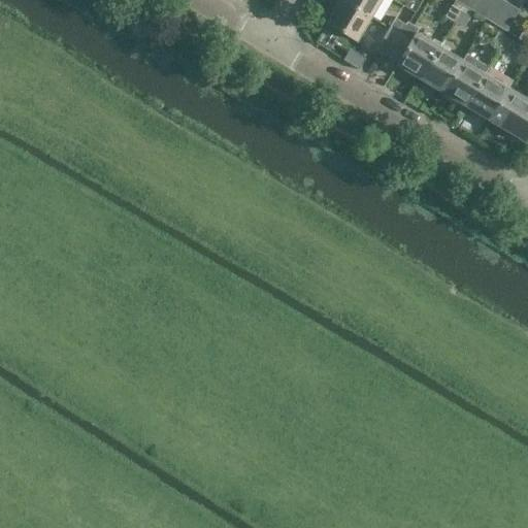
[(370,17),(343,0),(340,0),(327,24),(356,41),(370,17)]
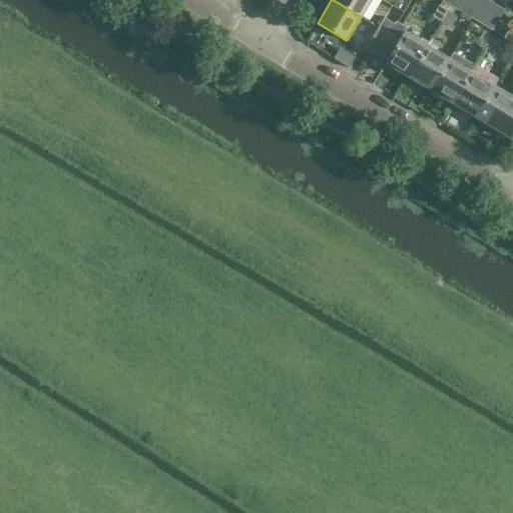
[(334,0),(360,16),(369,0),(334,0)]
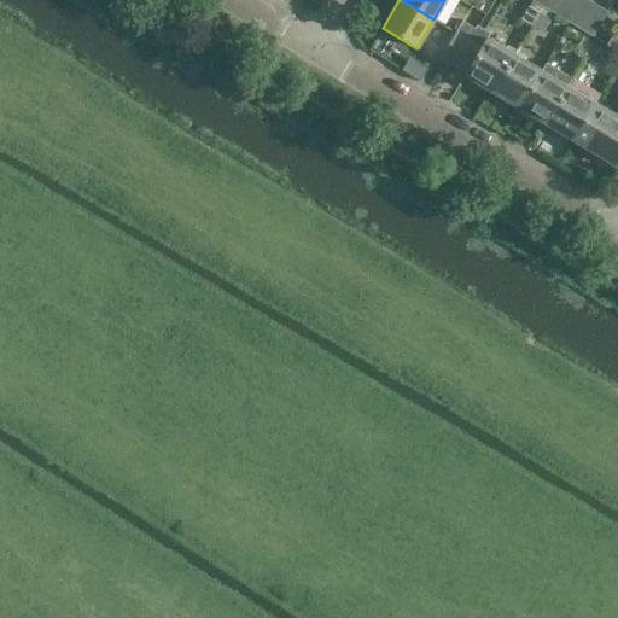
[(557,16),(565,0),(549,0),(544,9),(557,16)]
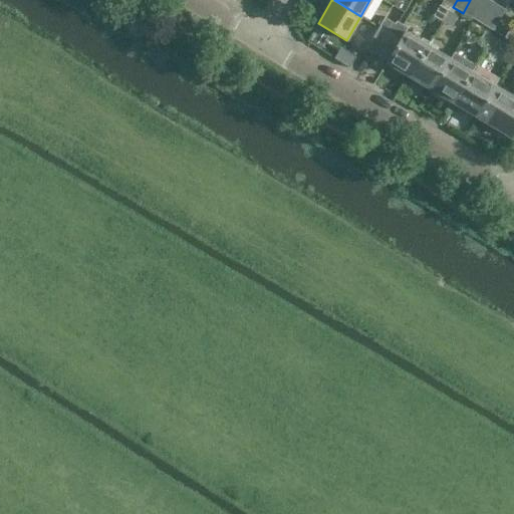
[(470,0),(463,13),(473,19),(483,0),(470,0)]
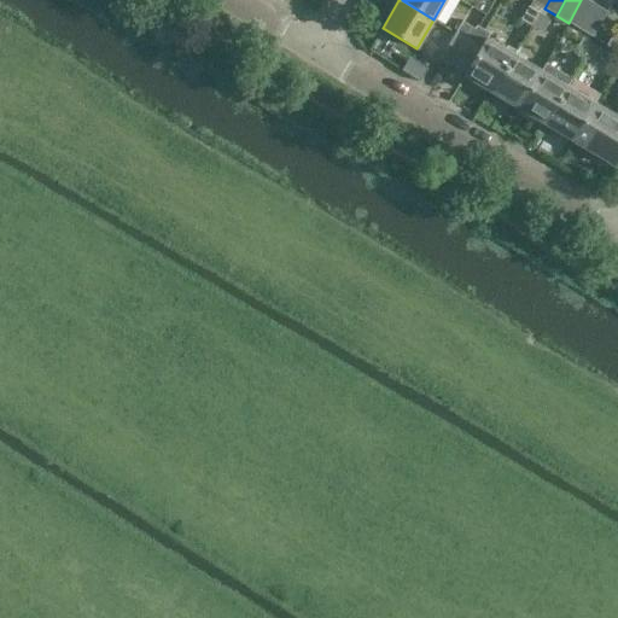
[(589,0),(581,0),(569,23),(579,29),(595,4),(589,0)]
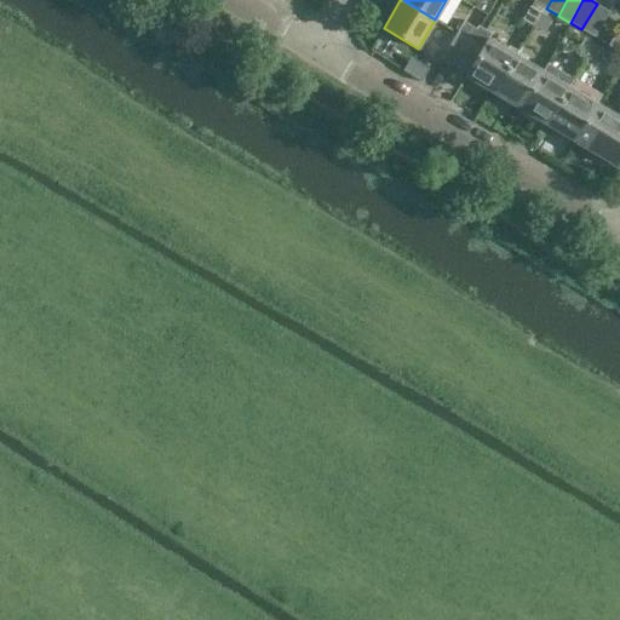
[(597,4),(581,29),(593,38),(609,11),(597,4)]
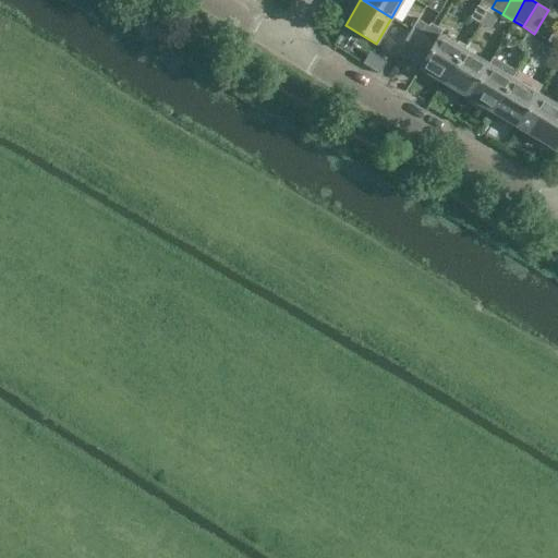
[(480,23),(487,11),(477,5),(470,17),(480,23)]
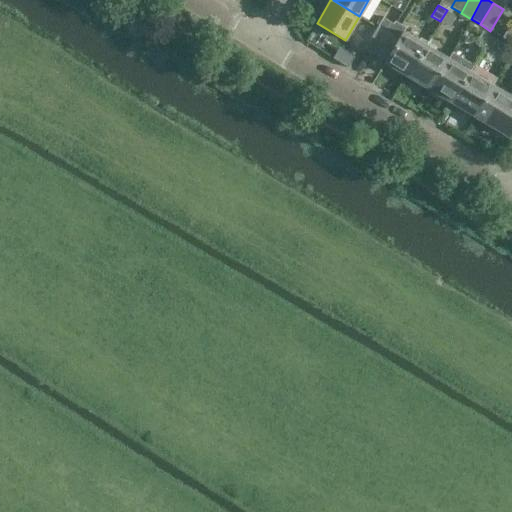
[(447,10),(440,21),(449,27),(456,15),(447,10)]
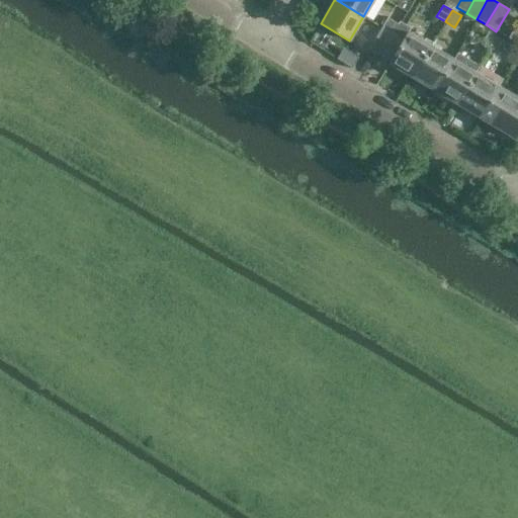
[(393,32),(398,23),(389,18),(383,26),(393,32)]
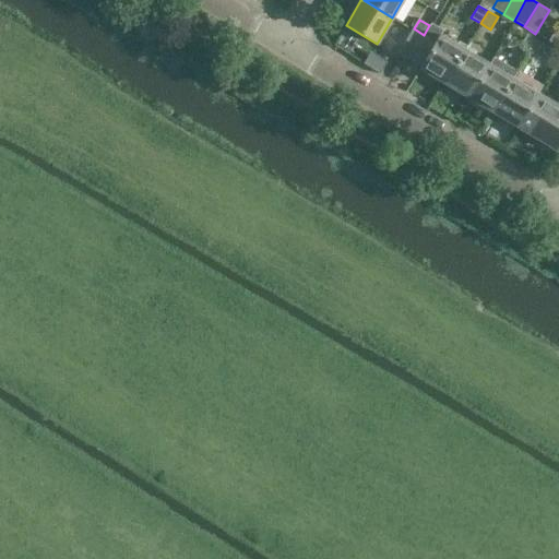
[(444,83),(465,49),(440,35),(443,30),(430,23),(429,25),(424,35),(409,59),(420,66),(419,69),(444,83)]
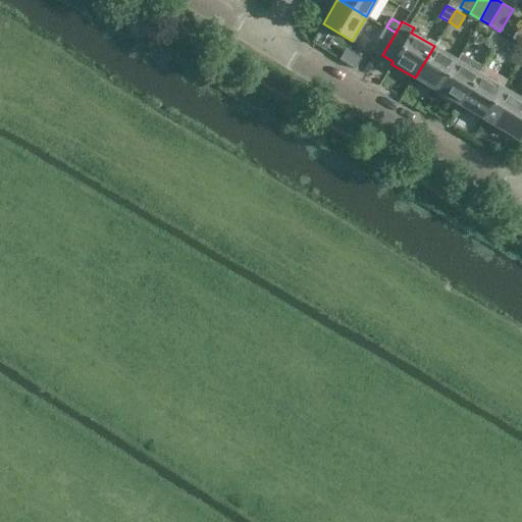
[(382,55),(396,33),(386,27),(372,49),(382,55)]
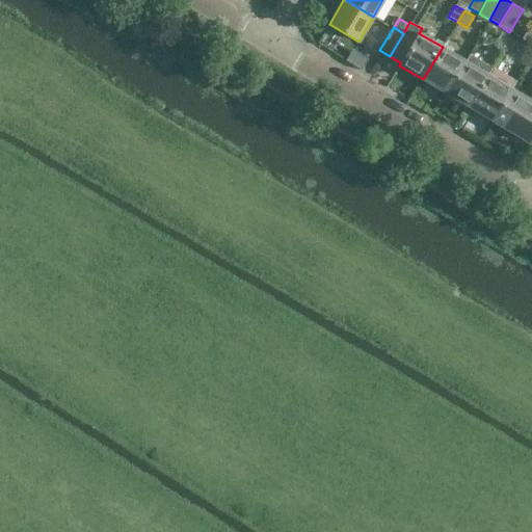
[(522,38),(530,44),(531,40),(531,29),(528,28),(522,38)]
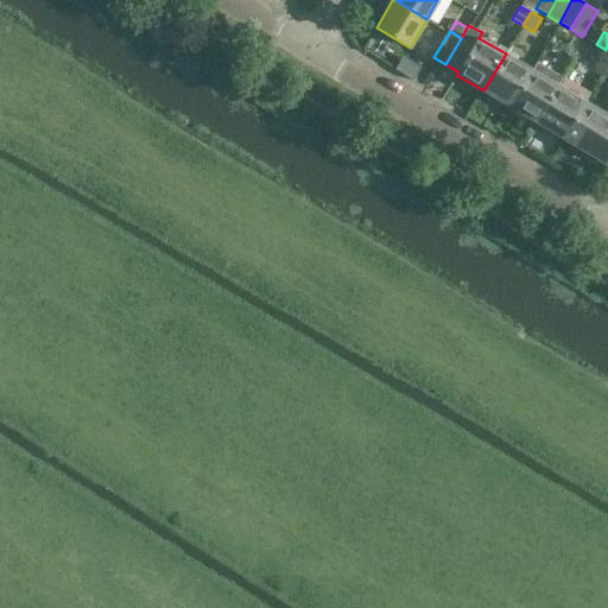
[(576,57),(584,44),(572,37),(564,51),(576,57)]
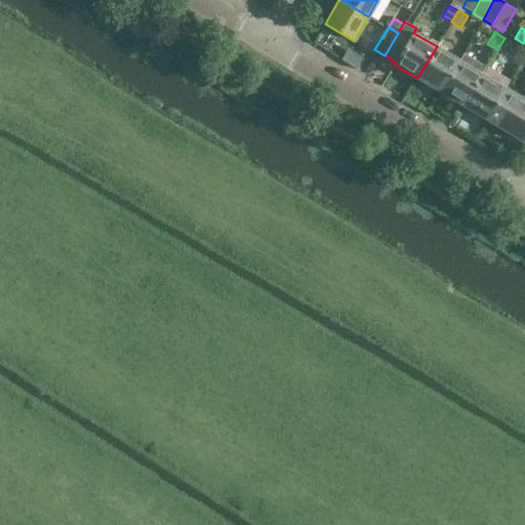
[(505,38),(497,49),(506,55),(513,43),(505,38)]
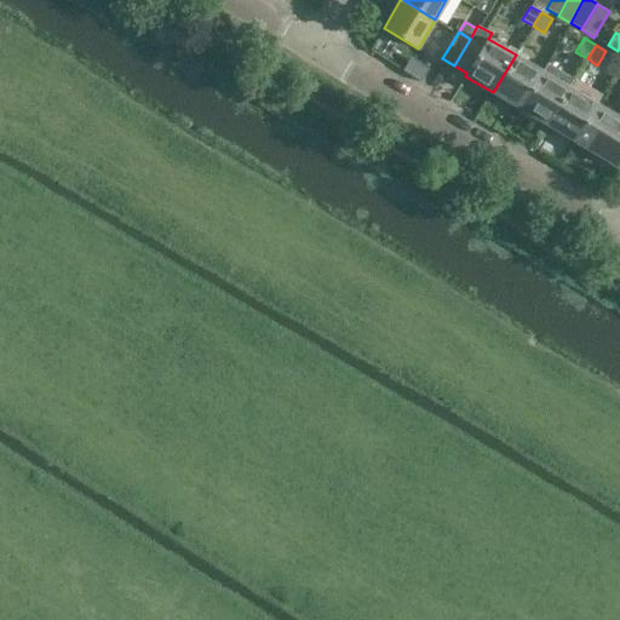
[(516,55),(493,92),(521,109),(543,72),(516,55)]
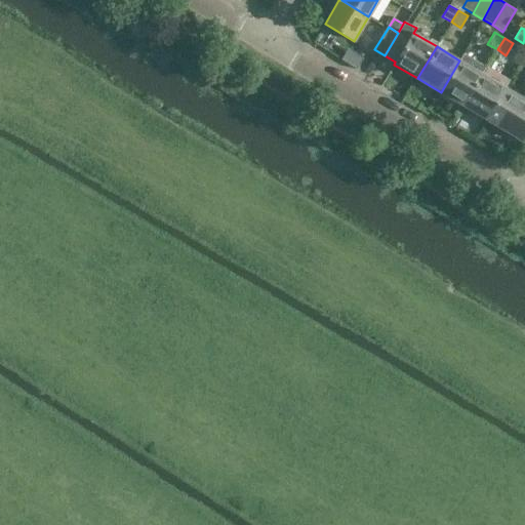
[(463,106),(483,74),(482,74),(486,68),(462,53),(459,61),(441,92),(463,106)]
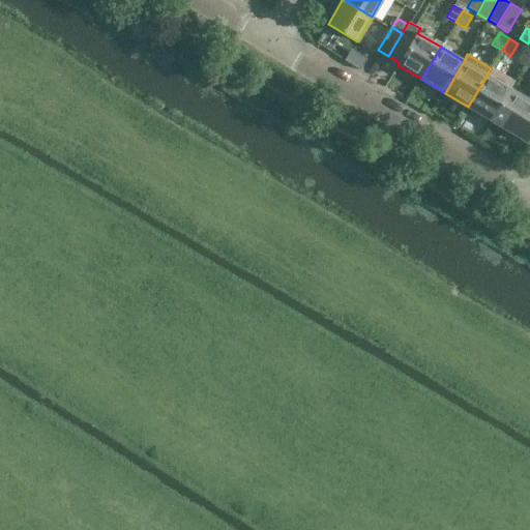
[(491,121),(509,89),(488,75),(468,107),(491,121)]
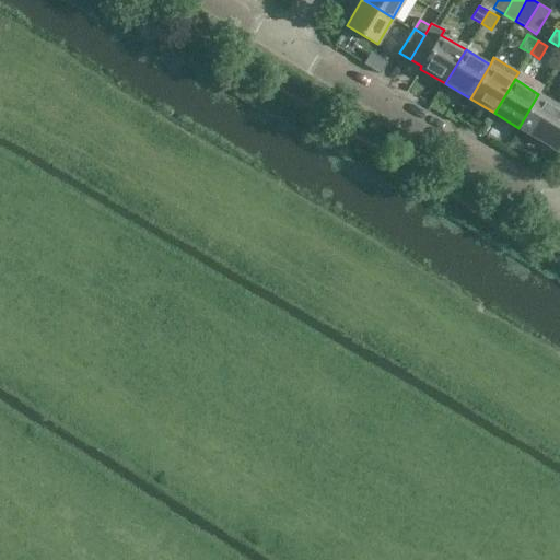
[(538,94),(518,128),(557,151),(559,144),(559,96),(556,104),(538,94)]
